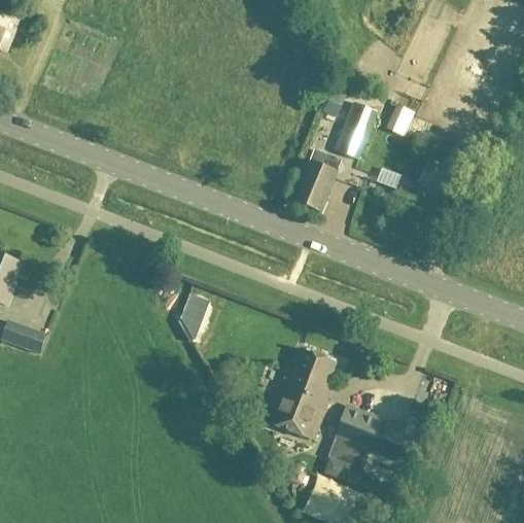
[(0,46),(6,49),(19,18),(0,10),(0,46)]
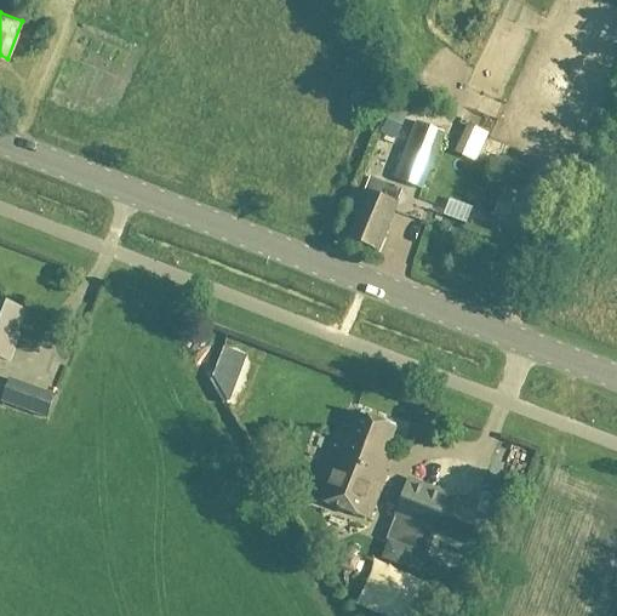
[(446,130),(418,118),(395,175),(424,187),(446,130)]
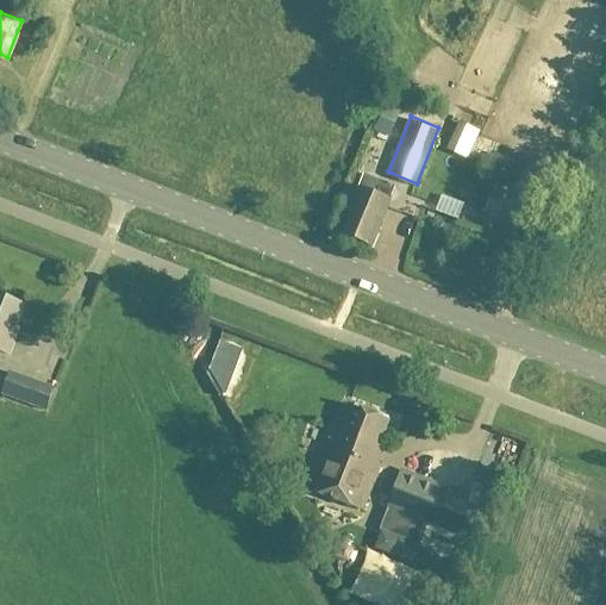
[(466,124),(454,153),(467,158),(479,130),(466,124)]
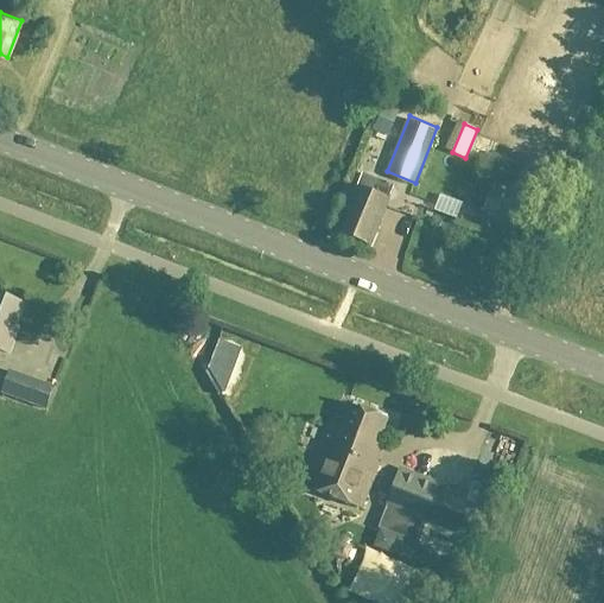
[(339,229),(370,242),(395,184),(377,177),(373,188),(360,183),(339,229)]
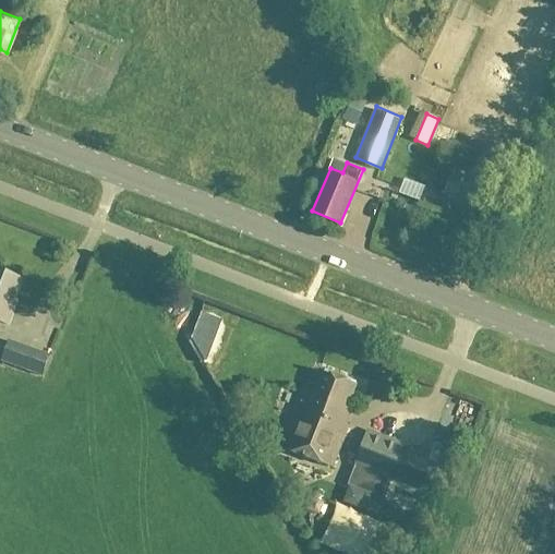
[(0,317),(9,321),(14,306),(12,305),(23,276),(0,267),(0,317)]
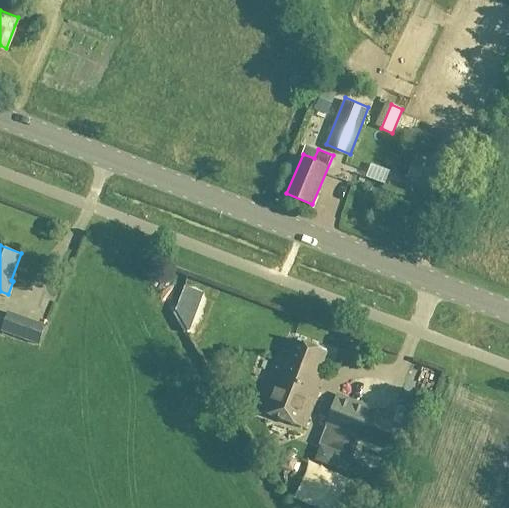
[(179,308),(175,311),(185,329),(188,327),(190,328),(203,293),(187,288),(179,308)]
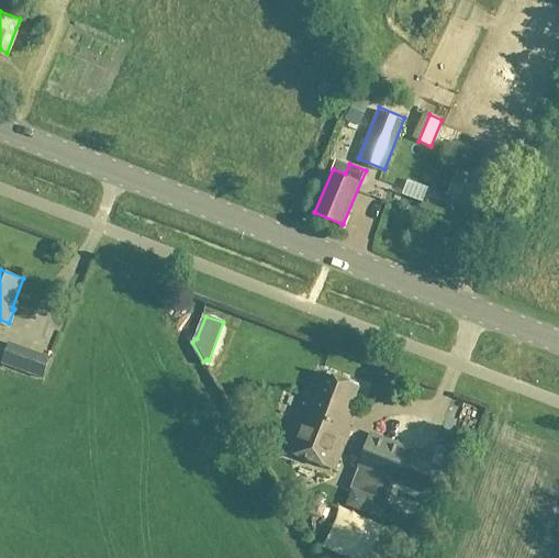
[(57,344),(65,323),(55,319),(46,341),(57,344)]
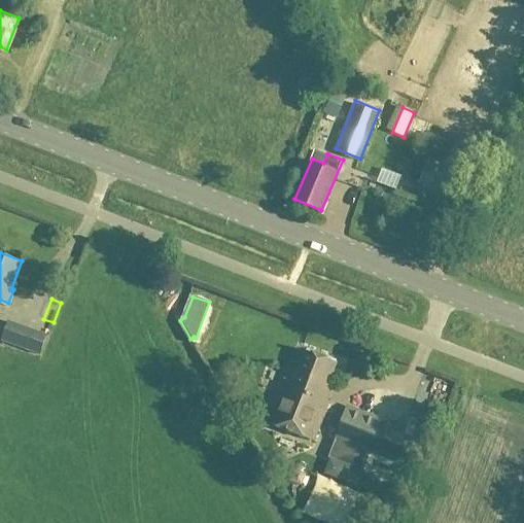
[(3,339),(26,347),(41,353),(48,334),(9,319),(3,339)]
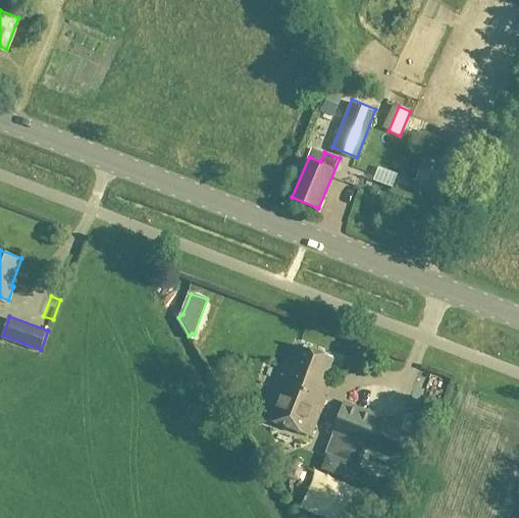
[(293,366),(286,363),(264,414),(311,433),(326,396),(319,393),(334,356),(302,343),(293,366)]
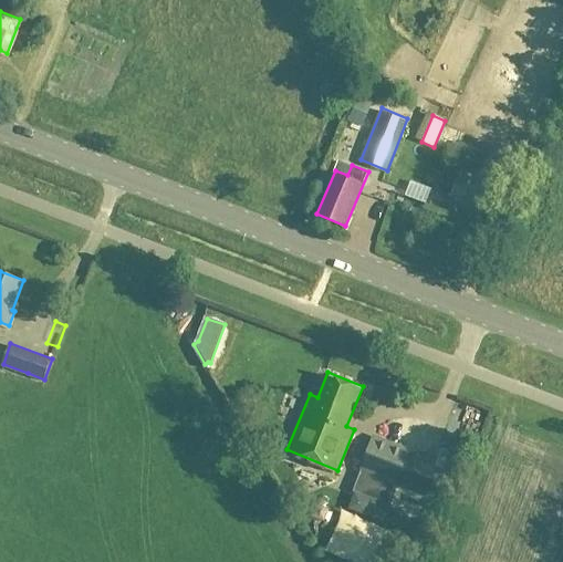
[(354,490),(388,503),(410,447),(374,433),(360,470),(362,470),(354,490)]
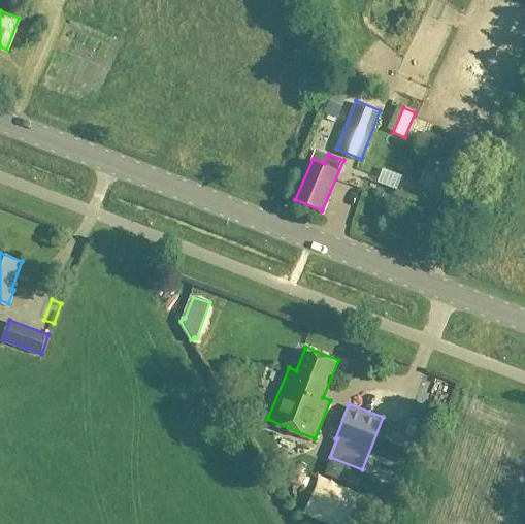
[(421,439),(405,433),(396,458),(412,464),(421,439)]
